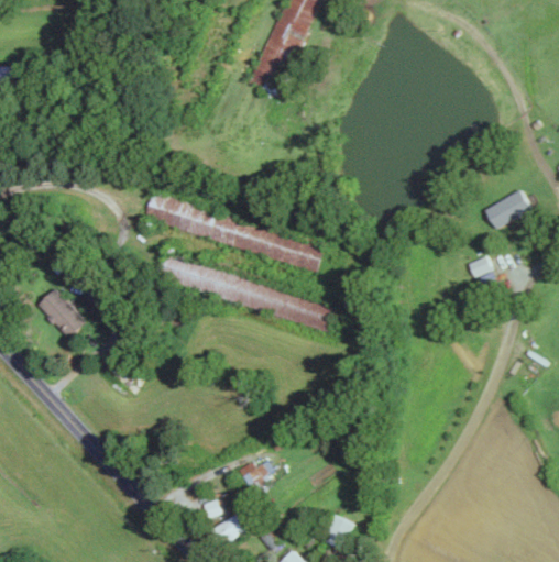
[(283,0),(250,83),(272,91),(288,50),(297,53),(318,0),(283,0)]
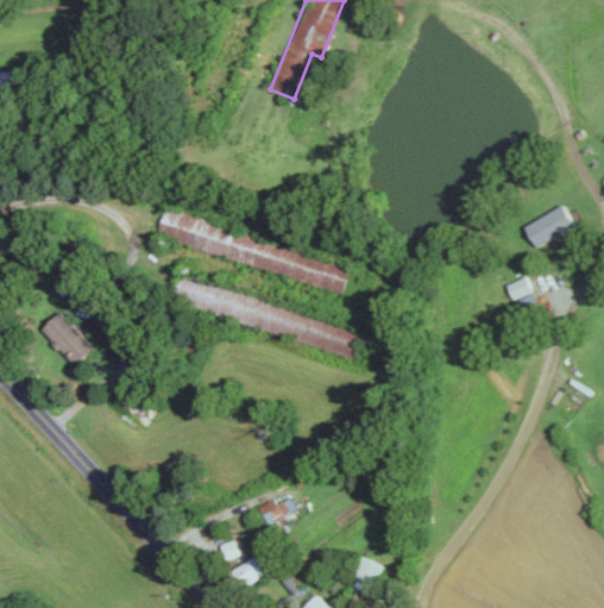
[(0,93),(19,93),(19,70),(0,70),(0,93)]
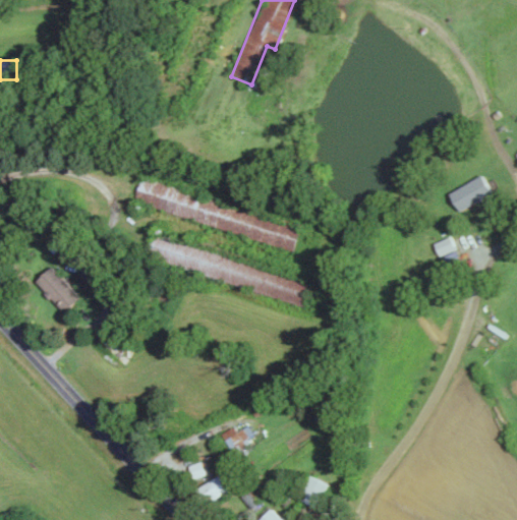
[(493,194),(483,175),(450,191),(458,210),(493,194)]
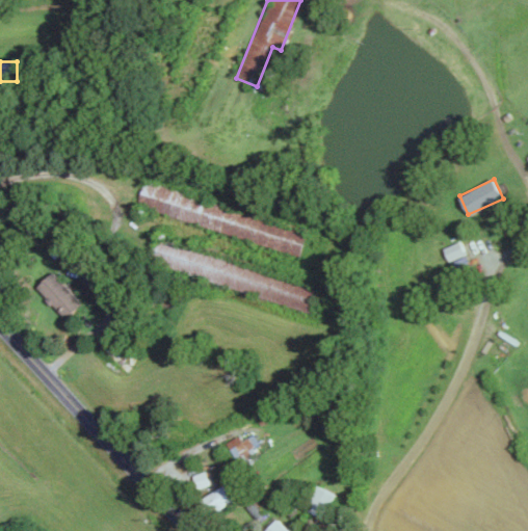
[(464,256),(460,242),(444,247),(447,261),(464,256)]
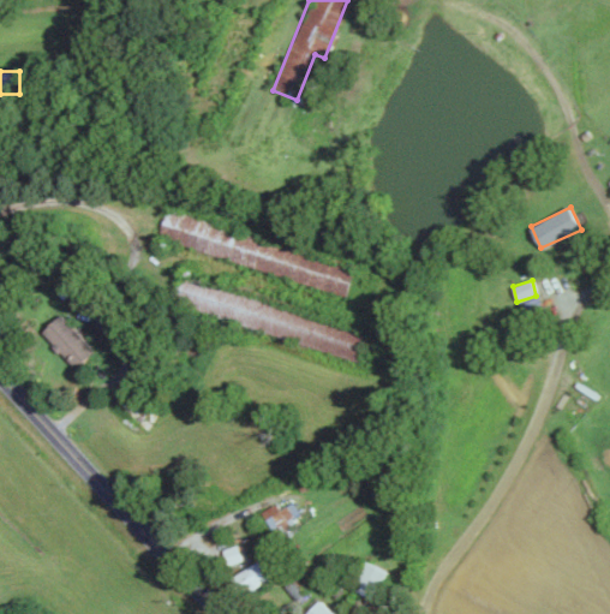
[(41,333),(75,369),(95,351),(61,315),(41,333)]
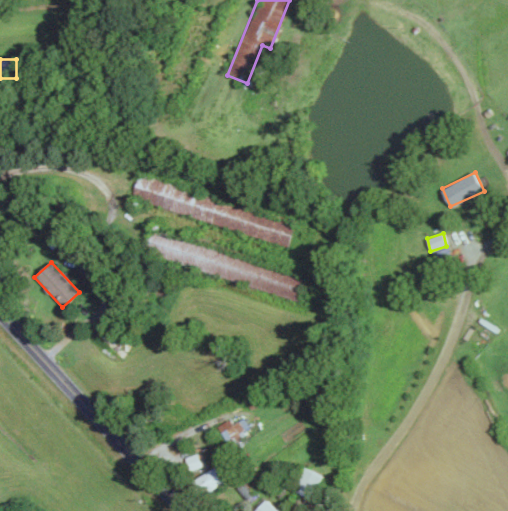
[(229,419),(216,426),(227,443),(250,429),(243,417),(232,424),(229,419)]
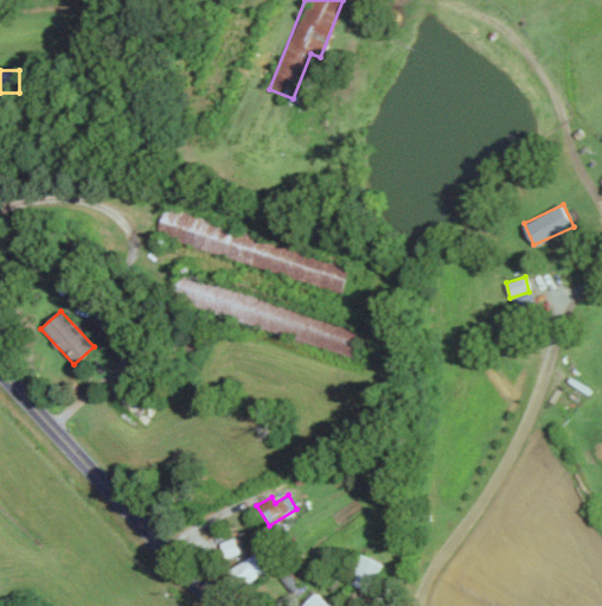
[(367,592),(383,563),(363,553),(348,581),(367,592)]
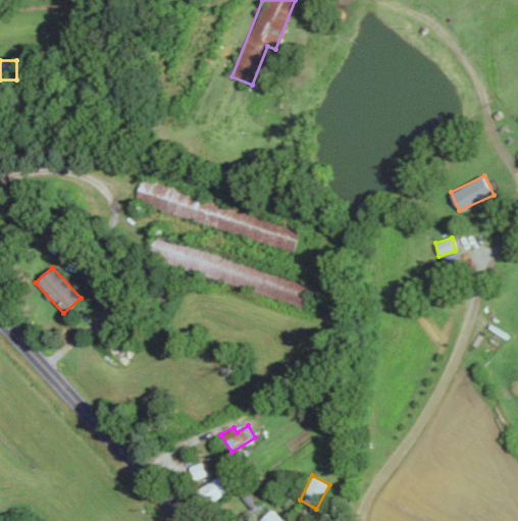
[(230,492),(222,476),(195,489),(202,505),(230,492)]
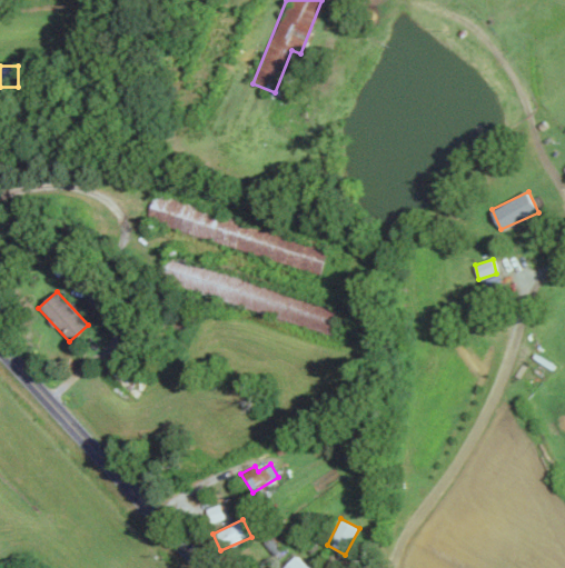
[(307,567),(295,556),(283,567),(307,567)]
